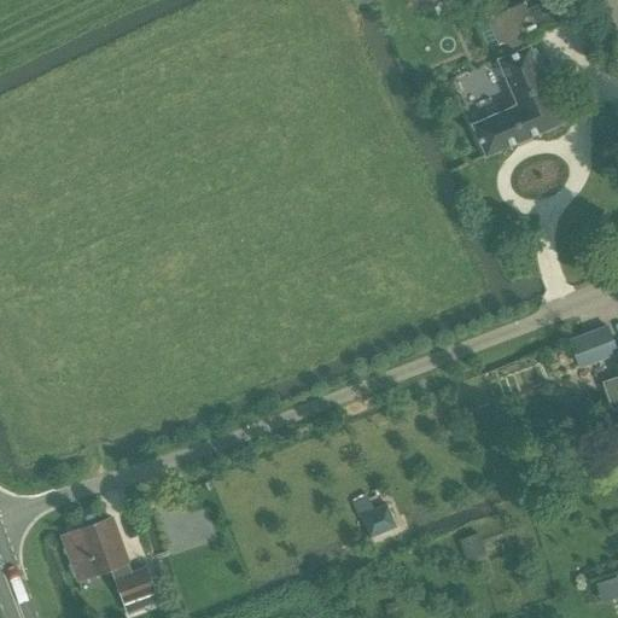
[(546,0),(546,1),(554,22),(567,16),(560,0),(546,0)]
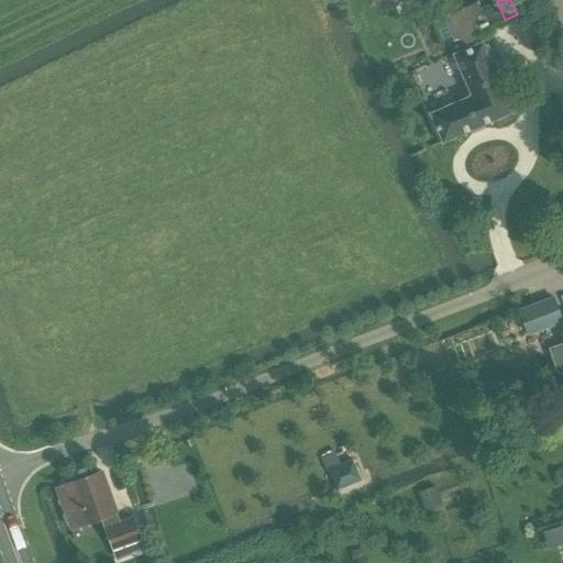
[(490,31),(481,8),(477,1),(446,14),(446,15),(433,21),(444,45),(457,40),(462,50),(452,54),(470,96),(428,113),(441,144),(512,112),(482,41),(479,42),(477,36),(490,31)]
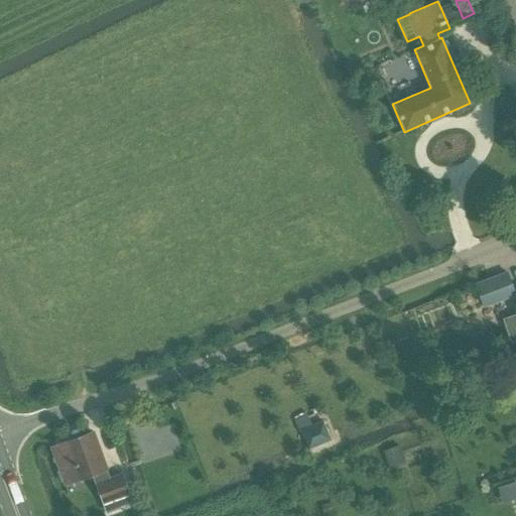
[(493,303),(515,295),(507,273),(484,281),(493,303)]
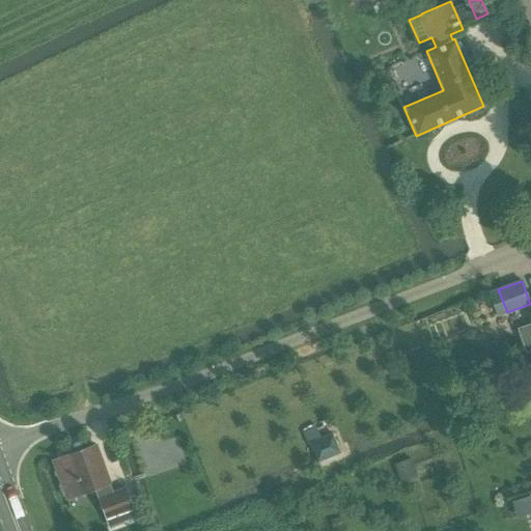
[(523,340),(530,336),(530,324),(519,329),(523,340)]
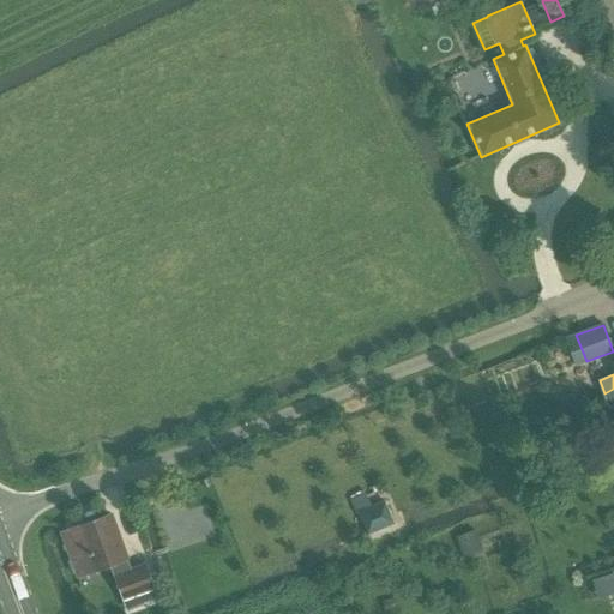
[(597,470),(613,464),(613,445),(608,447),(609,455),(595,459),(597,470)]
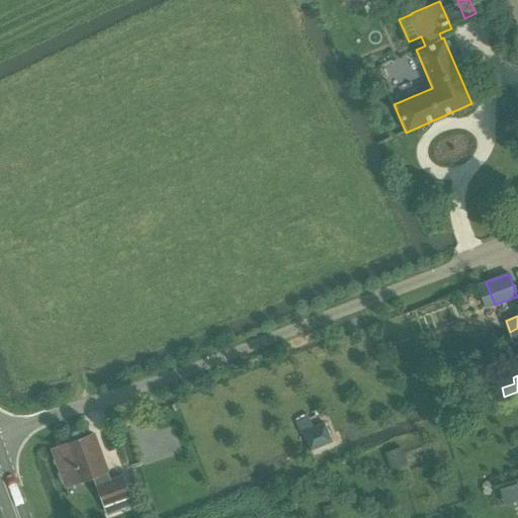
[(309,452),(332,443),(324,423),(300,432),(309,452)]
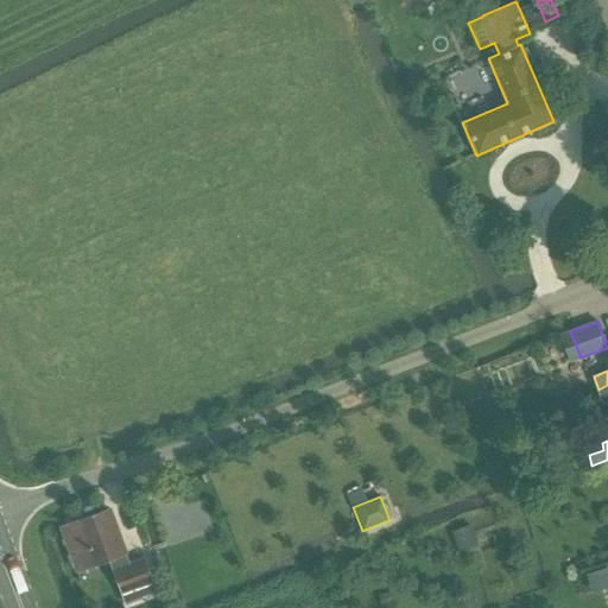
[(144,561),(130,565),(109,511),(61,529),(77,572),(113,559),(116,571),(115,572),(122,596),(152,586),(144,561)]
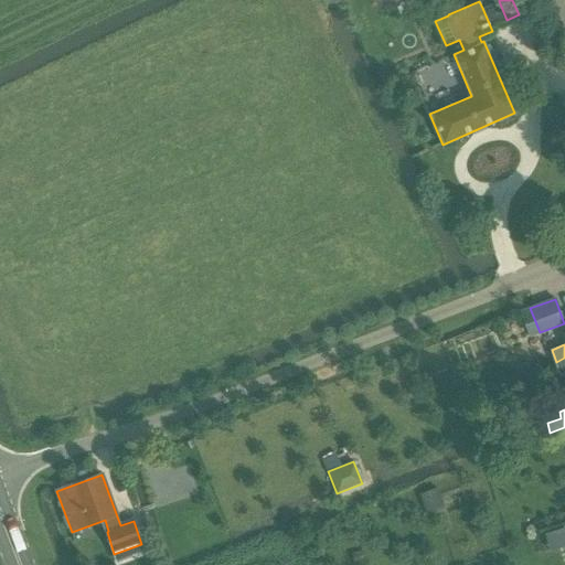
[(564,522),(539,531),(544,550),(564,543),(564,522)]
